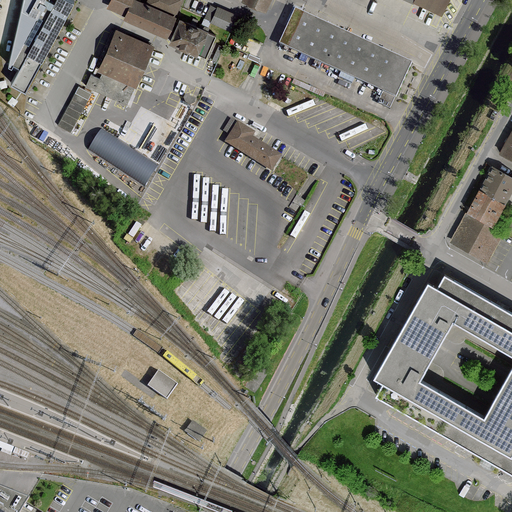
[(22,0),(8,64),(12,66),(13,63),(20,66),(12,83),(23,89),(71,0),(54,0),(54,1),(51,0),(22,0)]
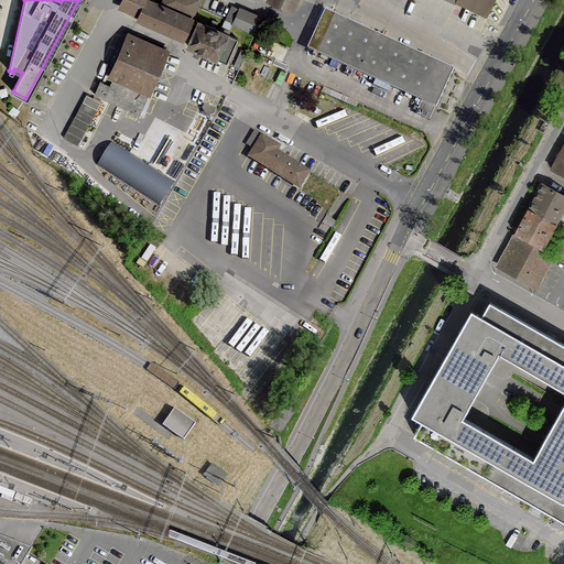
[(190,25),(195,28),(186,47),(217,61),(218,58),(226,62),(236,39),(228,35),(229,33),(198,19),(196,24),(191,22),(199,0),(161,0),(160,3),(152,0),(144,0),(137,19),(183,40),(190,25)]
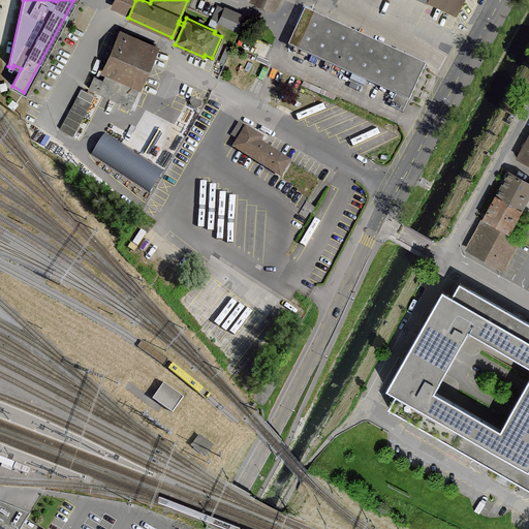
[(424,0),(456,14),(461,0),(424,0)]
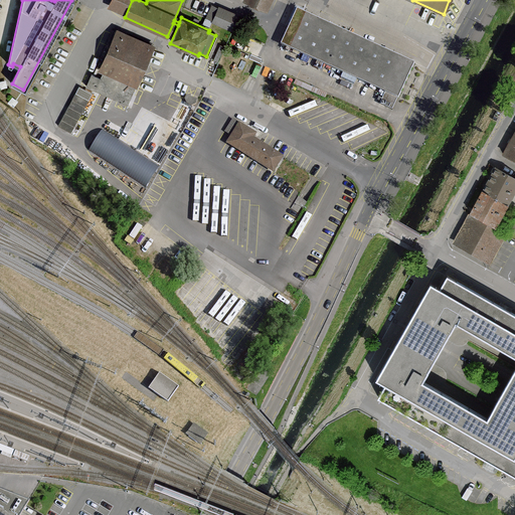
[(238,15),(218,6),(212,22),(231,30),(238,15)]
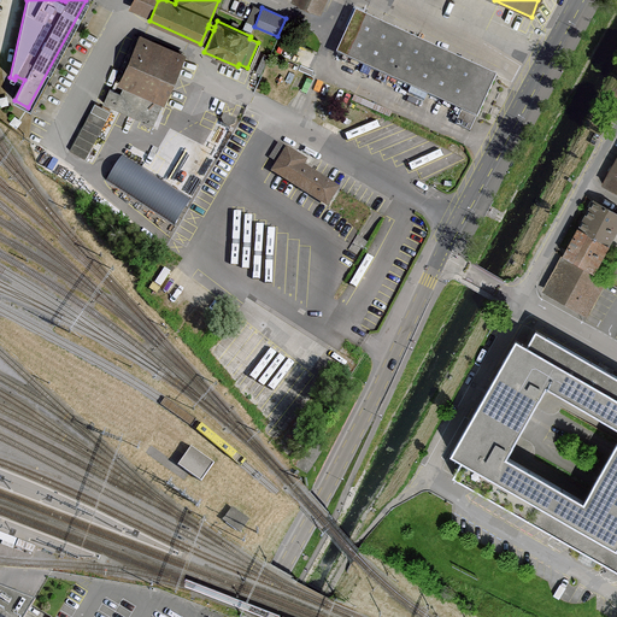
[(356,11),(336,53),(463,110),(456,124),(470,131),(497,74),(356,11)]
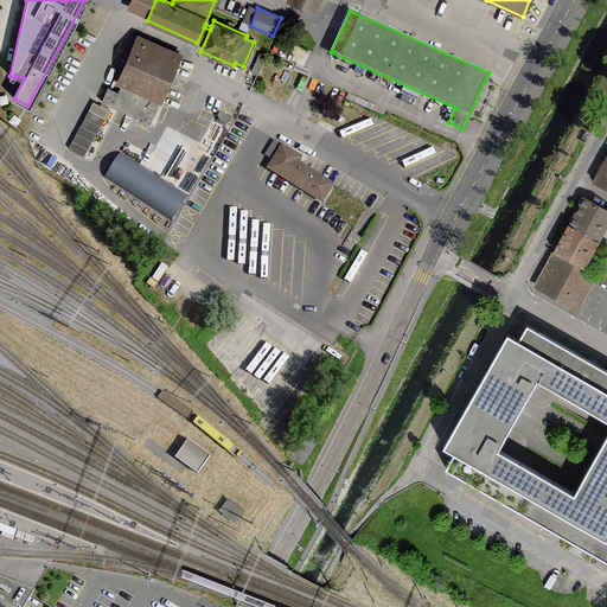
[(181,56),(136,37),(116,83),(122,85),(160,102),(161,102),(181,56)]
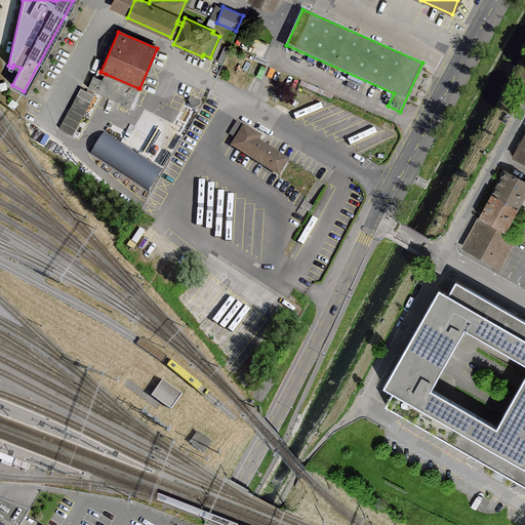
[(130,106),(138,88),(106,74),(103,80),(93,76),(88,88),(130,106)]
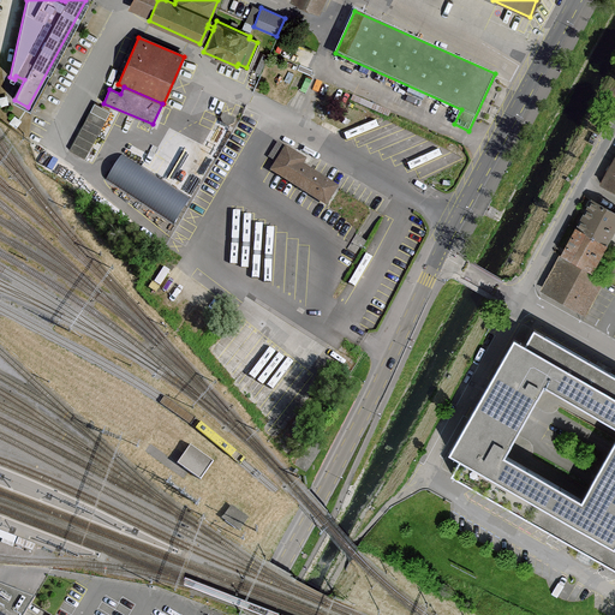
[(108,112),(94,105),(70,149),(84,157),(108,112)]
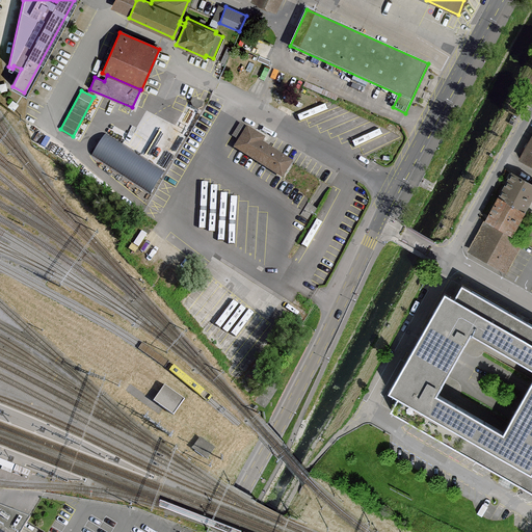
[(246,126),(240,122),(232,135),(238,138),(246,126)]
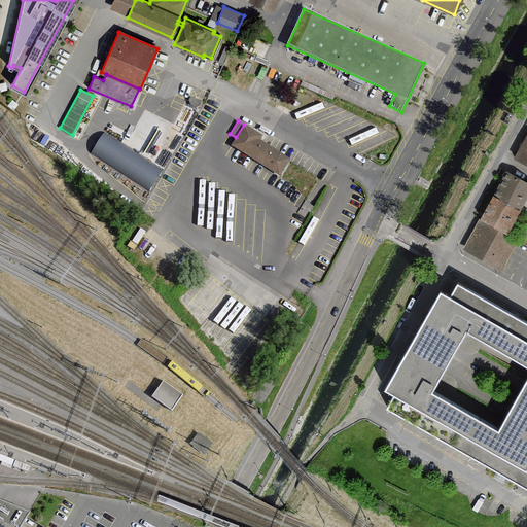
[(261,136),(245,126),(232,146),(279,176),(289,160),(259,141),(261,136)]
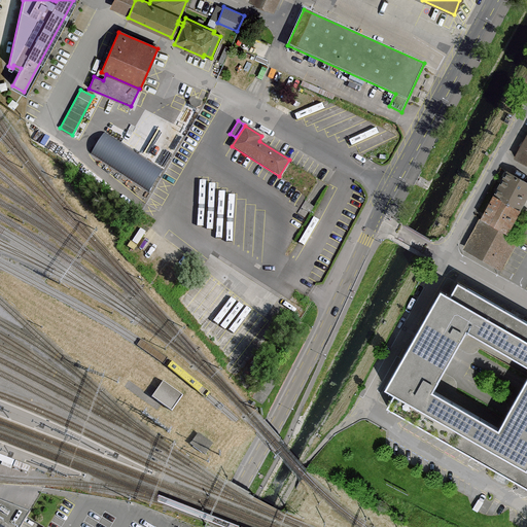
[(526,135),(514,159),(526,165),(526,135)]
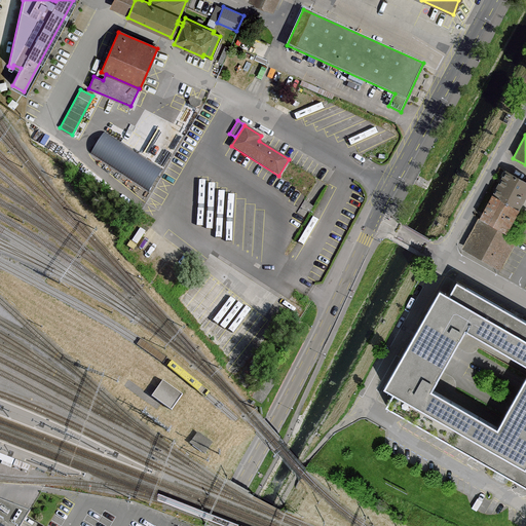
[(94,149),(86,145),(83,151),(89,155),(94,149)]
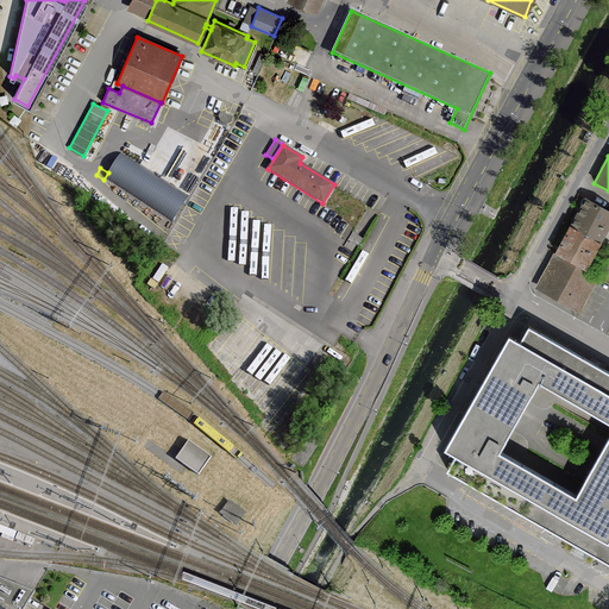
[(570,225),(601,242),(608,225),(608,211),(584,199),(570,225)]
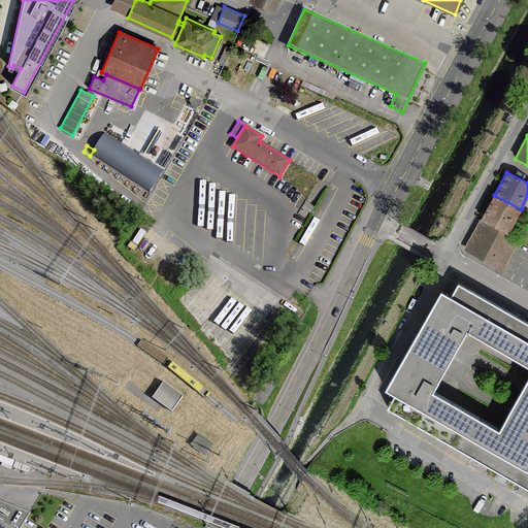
[(481,220),(507,234),(521,209),(494,195),(481,220)]
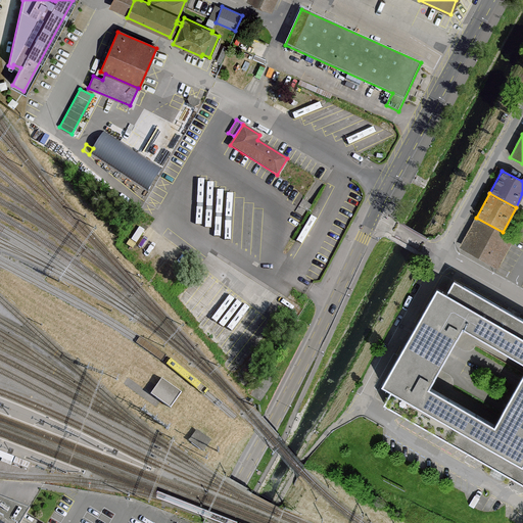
[(312,204),(303,199),(295,211),(302,216),(305,210),(307,211),(312,204)]
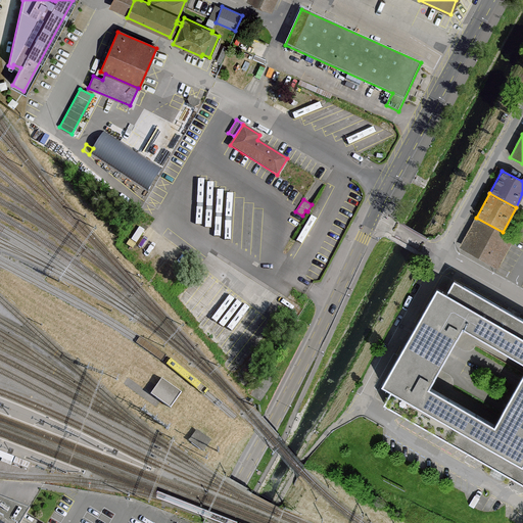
[(503,232),(476,218),(460,246),(498,268),(514,238),(503,232)]
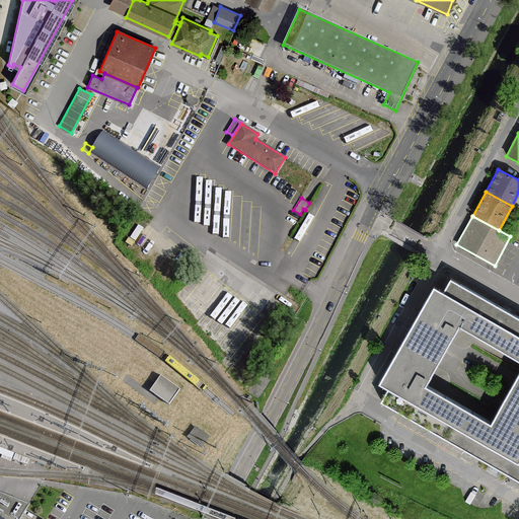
[(518,317),(450,279),(443,291),(431,313),(456,327),(458,323),(518,357),(518,370),(518,371),(518,423),(497,411),(490,422),(424,385),(434,367),(409,354),(390,387),(382,401),(518,477),(518,317)]
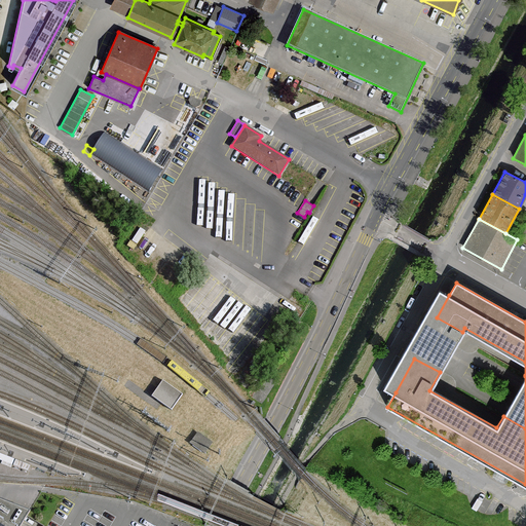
[(440,372),(462,332),(437,317),(449,295),(440,290),(385,386),(396,392),(414,359),(440,372)]
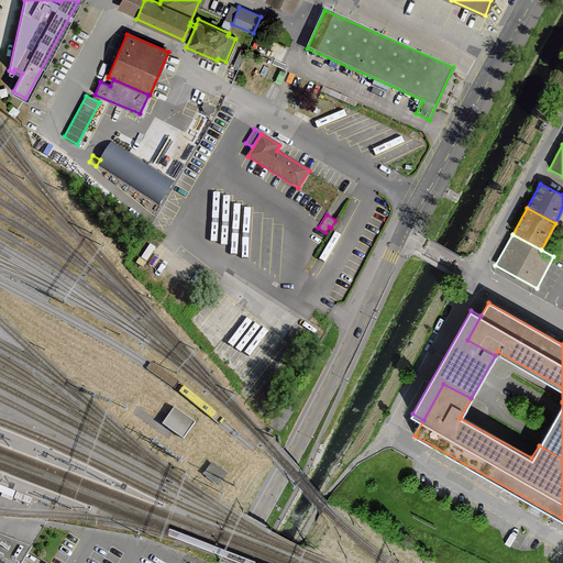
[(562,403),(539,445),(562,459),(562,403)]
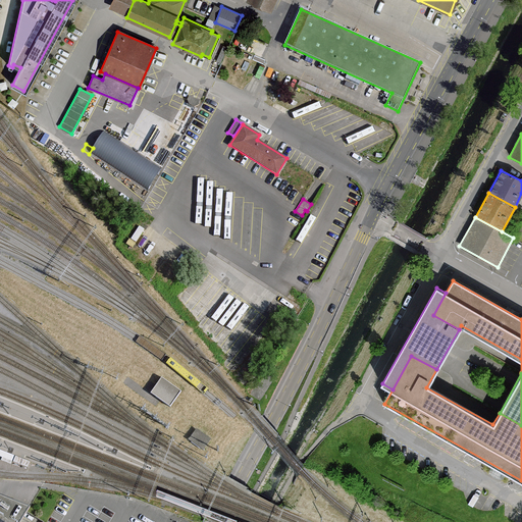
[(180,390),(161,377),(151,392),(170,406),(180,390)]
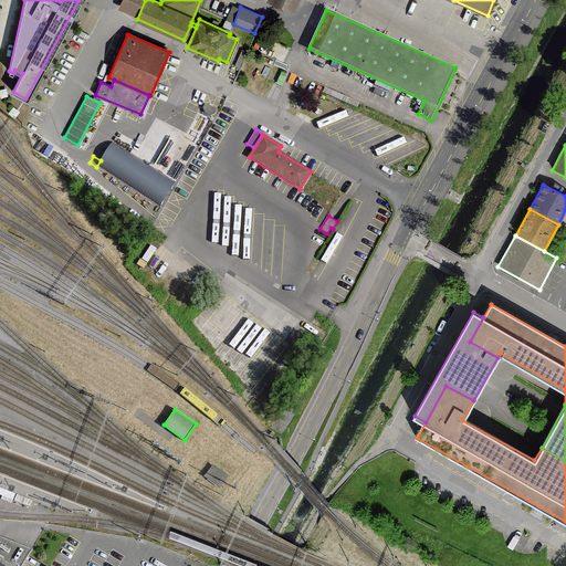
[(205,477),(220,488),(228,478),(212,467),(205,477)]
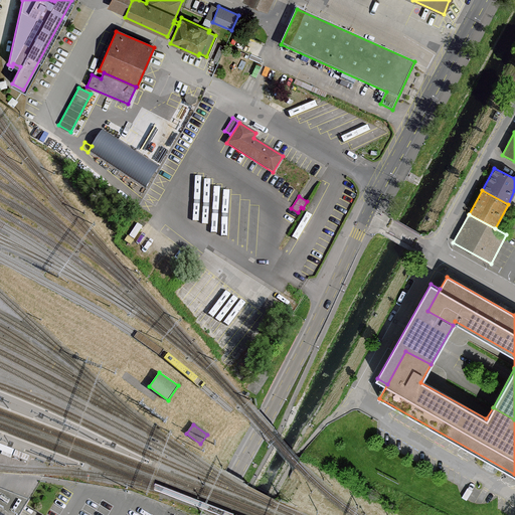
[(0,489),(0,514),(20,514),(27,505),(29,501),(0,489)]
